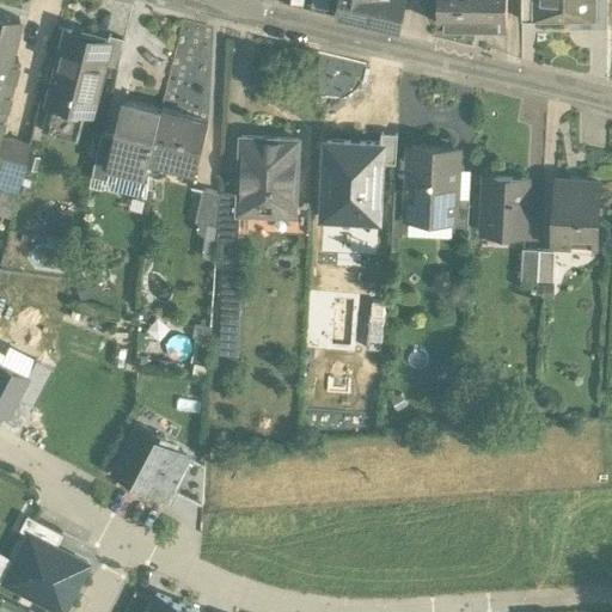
[(337,0),(336,12),(397,26),(402,0),(337,0)]
